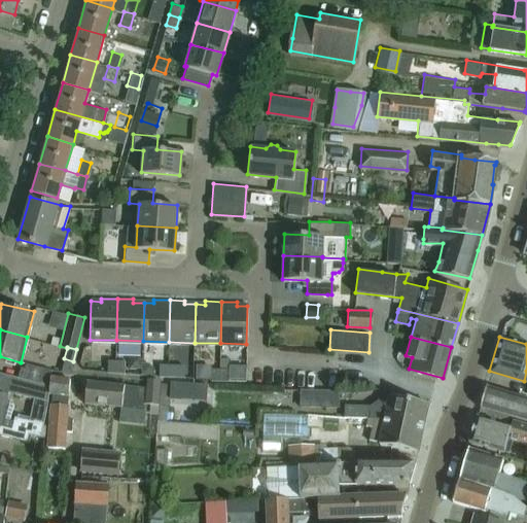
[(115,369),(115,358),(107,358),(107,369),(115,369)]
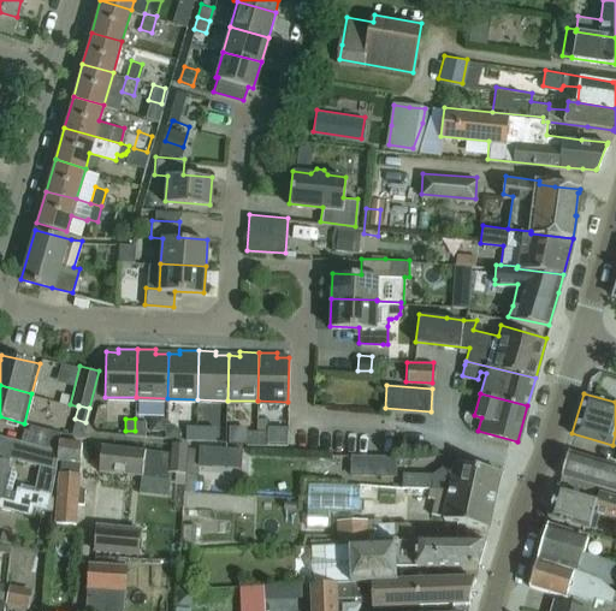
[(135,419),(135,431),(144,431),(146,419),(135,419)]
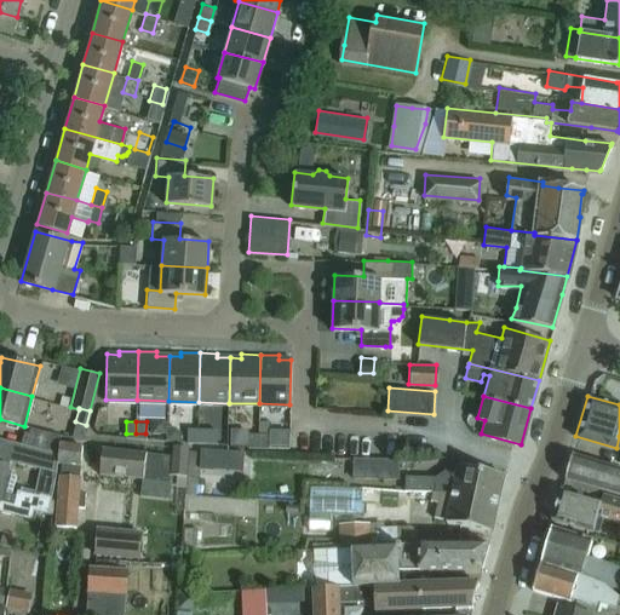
[(18,443),(55,452),(59,434),(32,426),(29,431),(22,430),(18,443)]
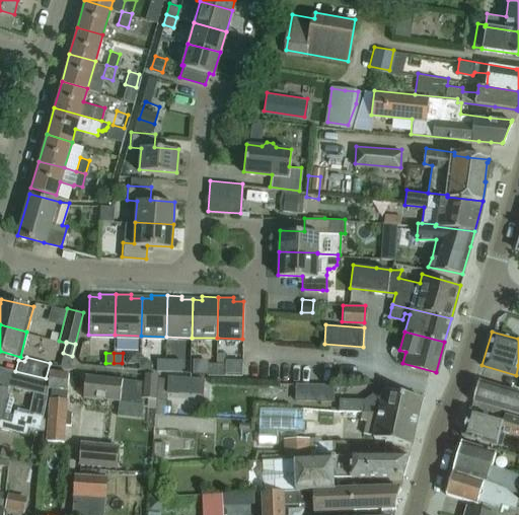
[(164,368),(165,358),(156,357),(156,368),(164,368)]
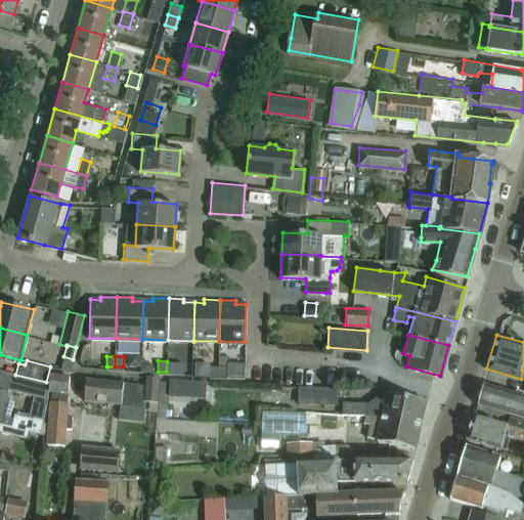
[(167,361),(166,372),(174,372),(175,361),(167,361)]
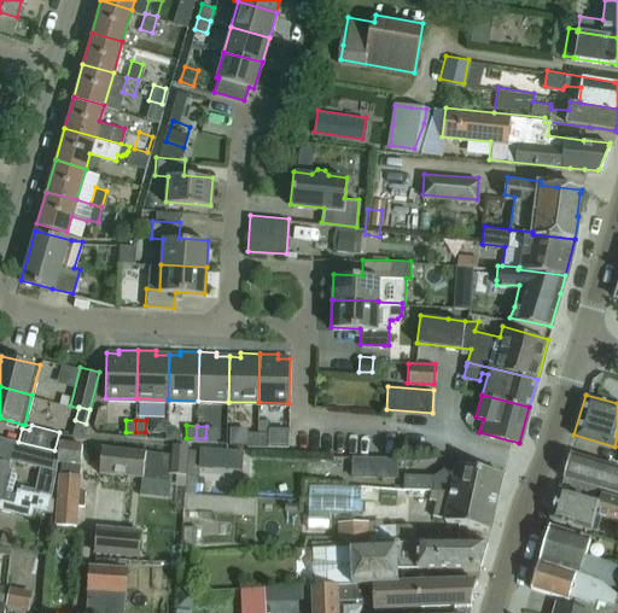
[(256,443),(257,431),(246,430),(246,443),(256,443)]
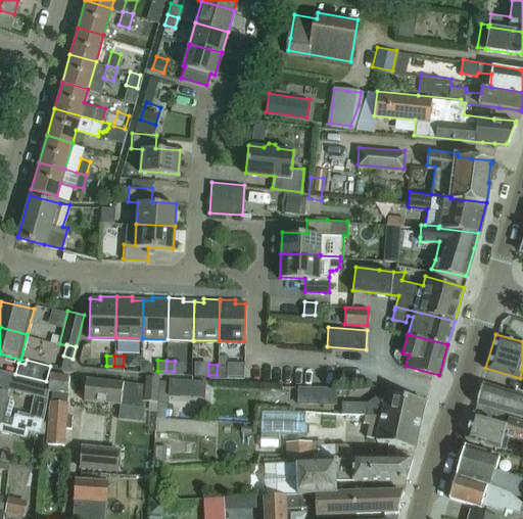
[(218,365),(217,375),(226,375),(226,365),(218,365)]
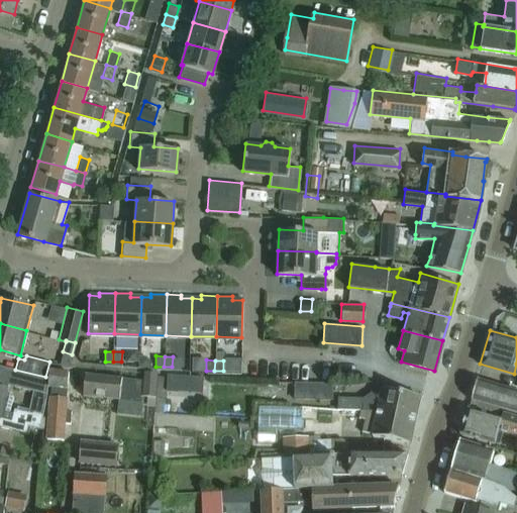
[(47,378),(47,386),(50,386),(46,437),(63,438),(64,421),(70,422),(71,409),(65,409),(68,371),(48,369),(47,378)]
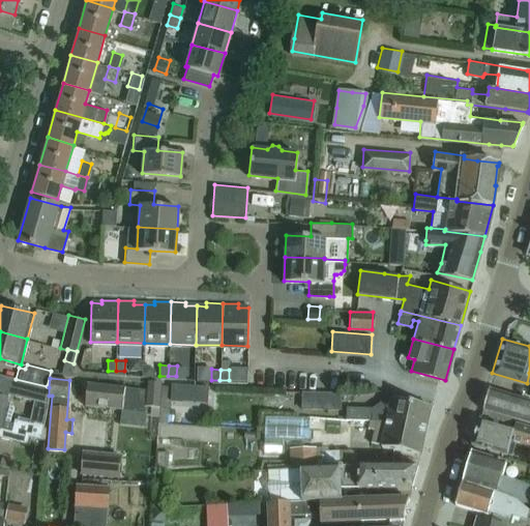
[(49,387),(47,386),(16,379),(12,396),(41,402),(48,403),(49,396),(49,387)]
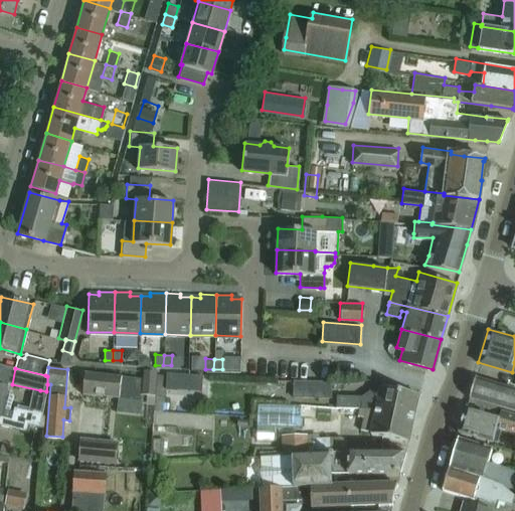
[(155,393),(158,370),(144,369),(143,377),(84,370),(81,392),(142,398),(142,392),(145,392),(144,409),(152,409),(153,393),(155,393)]
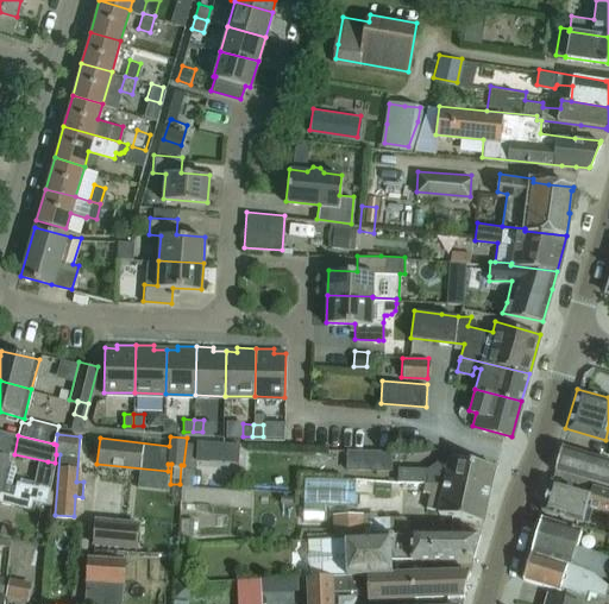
[(195,439),(194,457),(208,458),(209,440),(195,439)]
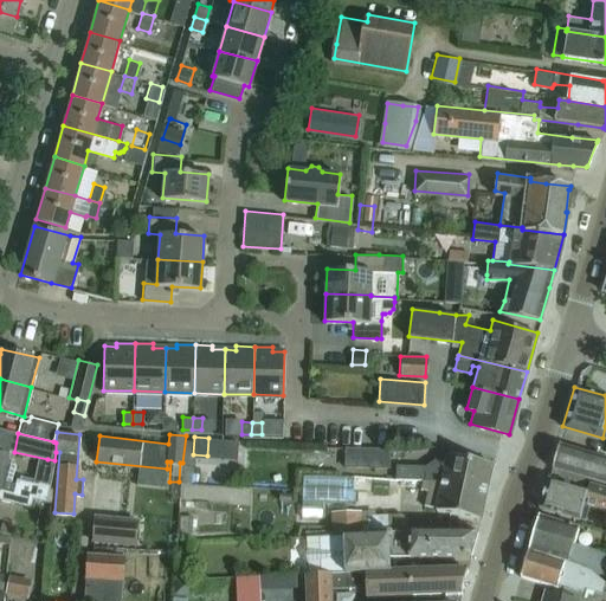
[(605,464),(592,460),(594,452),(558,441),(550,466),(605,482),(605,464)]
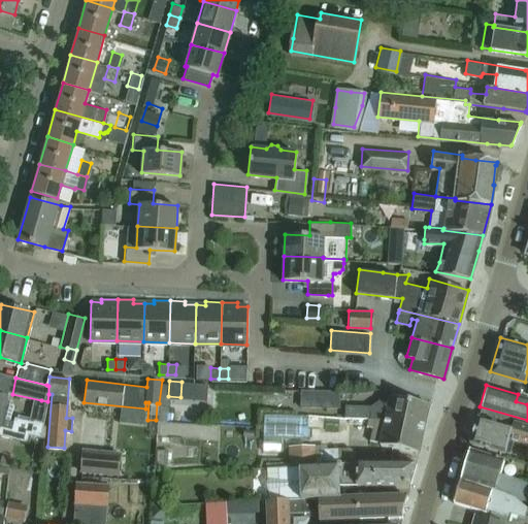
[(339,406),(339,390),(300,389),(299,405),(339,406)]
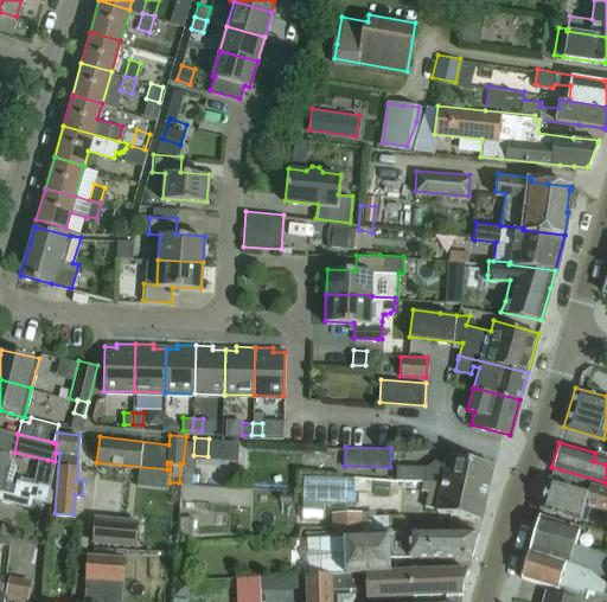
[(7,455),(0,453),(0,490),(8,493),(11,488),(12,484),(11,482),(16,465),(12,458),(7,456),(7,455)]
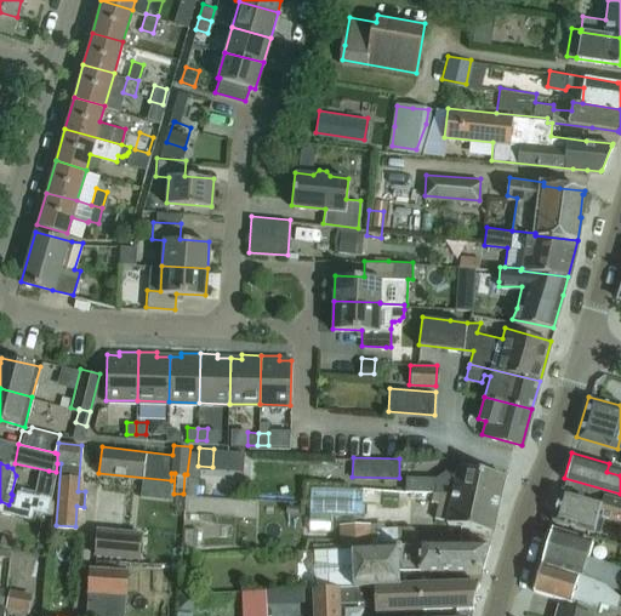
[(442,483),(500,495),(503,474),(453,463),(434,475),(404,474),(404,490),(432,489),(434,489),(436,485),(440,485),(442,483)]
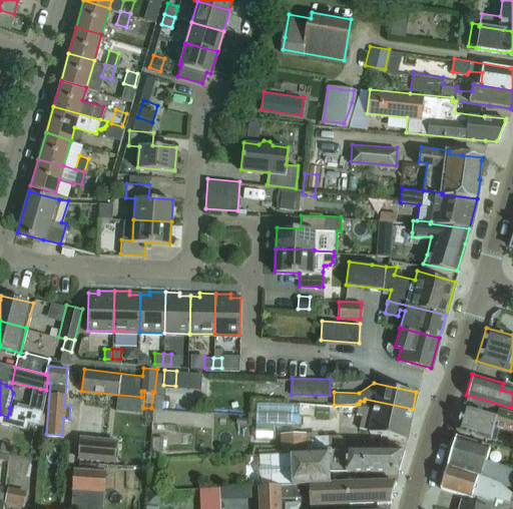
[(406,440),(413,409),(365,399),(364,401),(360,401),(359,404),(357,404),(356,412),(362,413),(359,426),(369,427),(368,431),(386,436),(406,440)]
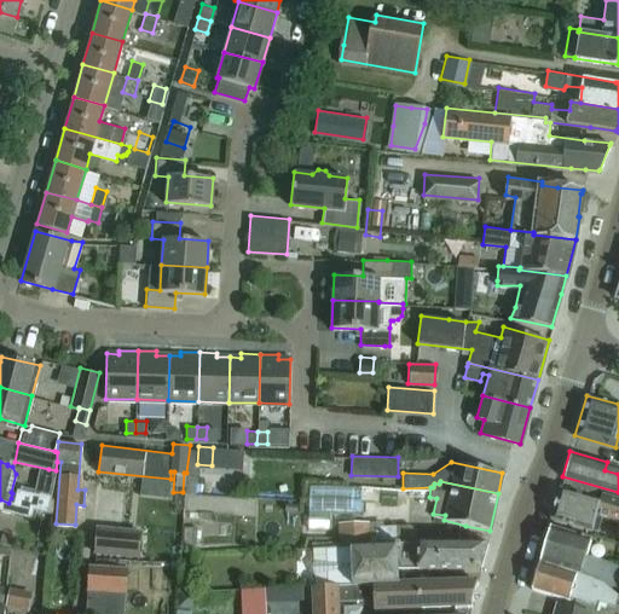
[(599,498),(560,487),(550,519),(596,532),(601,516),(618,521),(618,497),(600,492),(599,498)]
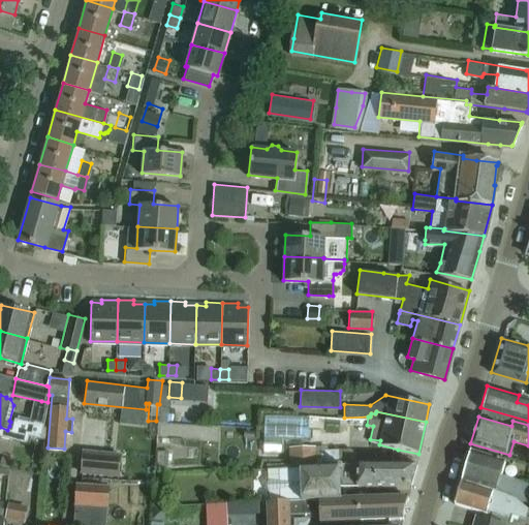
[(7,430),(8,431),(40,436),(42,423),(11,418),(10,422),(7,430)]
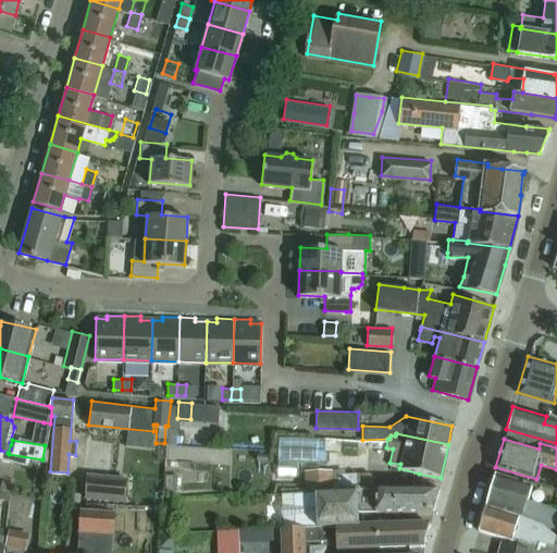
[(9,454),(8,453),(0,450),(0,459),(8,462),(9,454)]
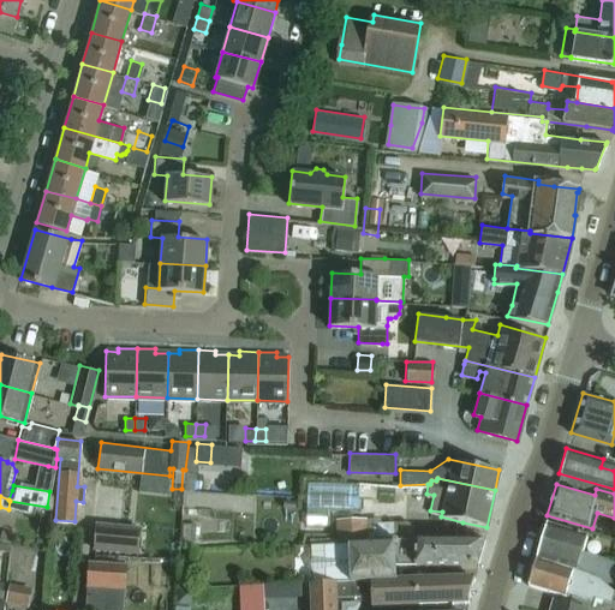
[(372,539),(393,538),(393,521),(372,522),(372,518),(335,518),(335,536),(309,537),(309,542),(311,542),(338,540),(364,539),(372,539)]
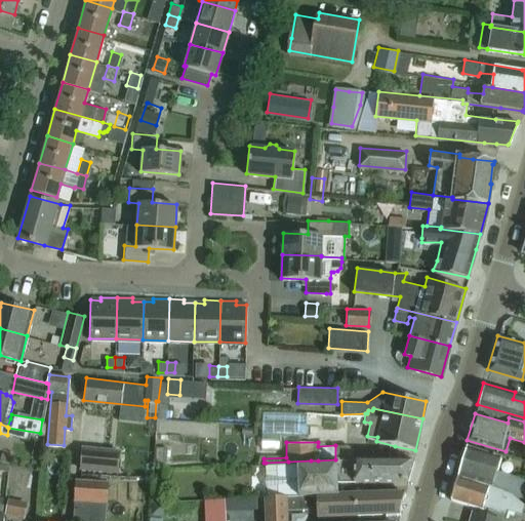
[(510,492),(512,494),(512,493),(524,496),(524,476),(496,468),(500,454),(466,444),(456,476),(510,492)]
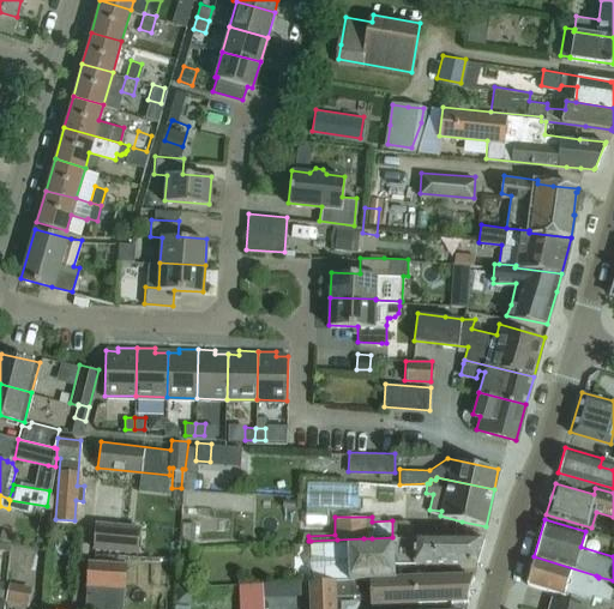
[(143,529),(96,524),(92,552),(139,556),(143,529)]
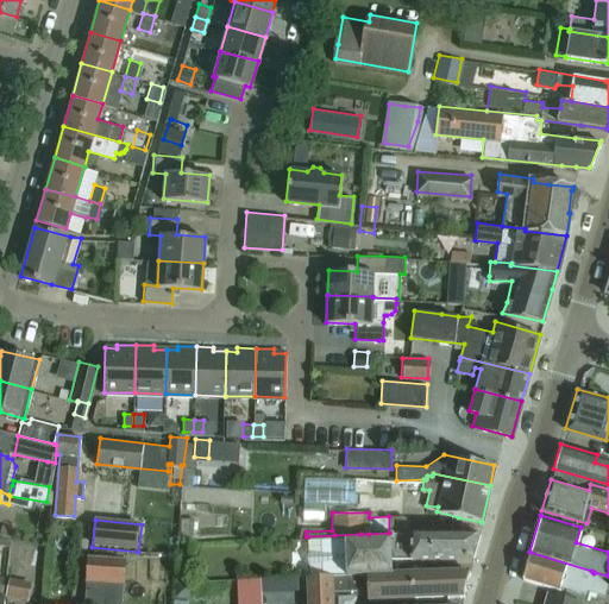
[(11,535),(0,533),(0,543),(10,546),(11,535)]
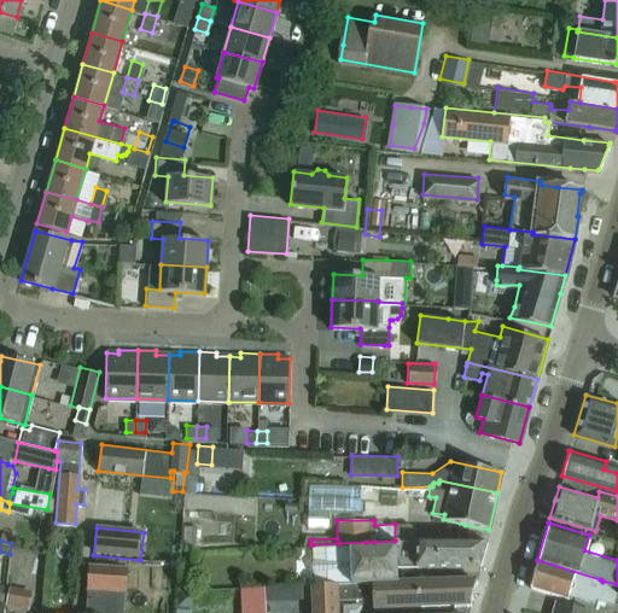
[(314,584),(397,581),(397,567),(479,567),(479,565),(485,543),(487,541),(395,541),(374,542),(366,542),(339,543),(313,544),(313,567),(314,584)]
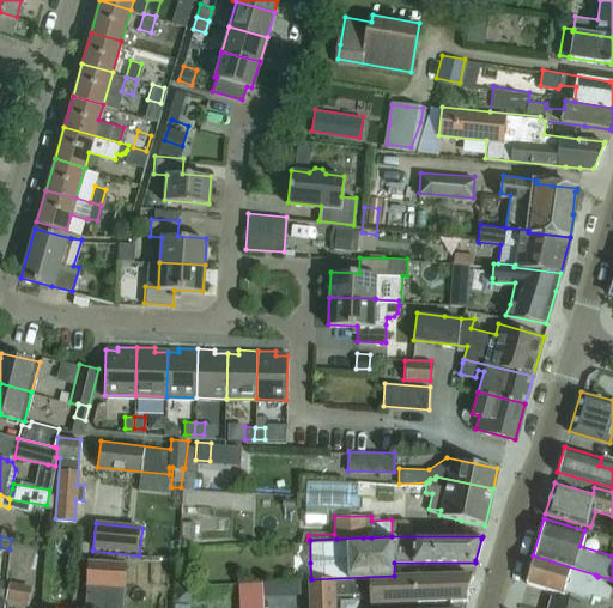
[(595,575),(533,555),(528,575),(529,576),(527,579),(526,579),(526,581),(548,588),(562,591),(563,589),(589,596),(590,593),(608,599),(611,591),(612,588),(598,577),(595,575)]
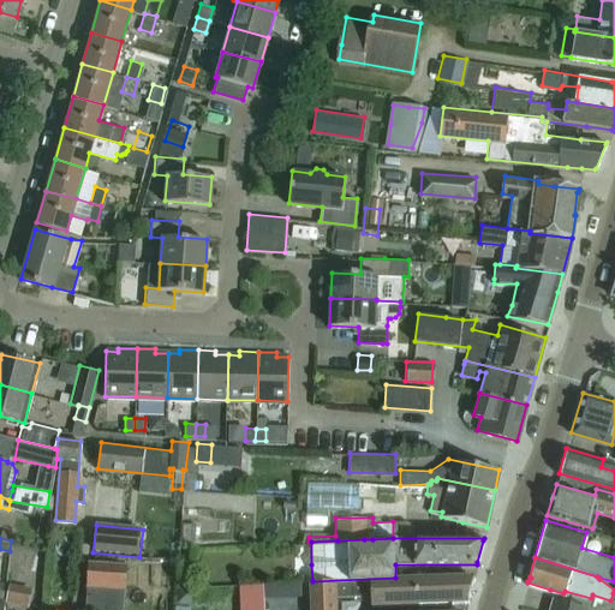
[(130,562),(89,560),(87,585),(127,588),(130,562)]
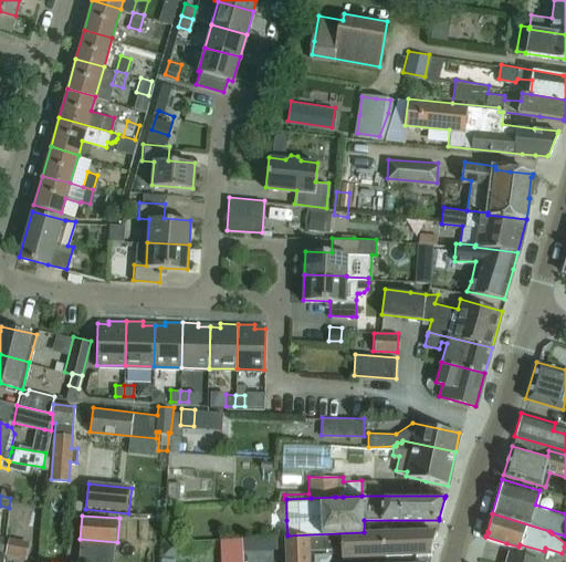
[(364,532),(287,536),(285,536),(286,561),(310,561),(310,548),(341,547),(342,555),(407,554),(430,554),(436,530),(364,532)]
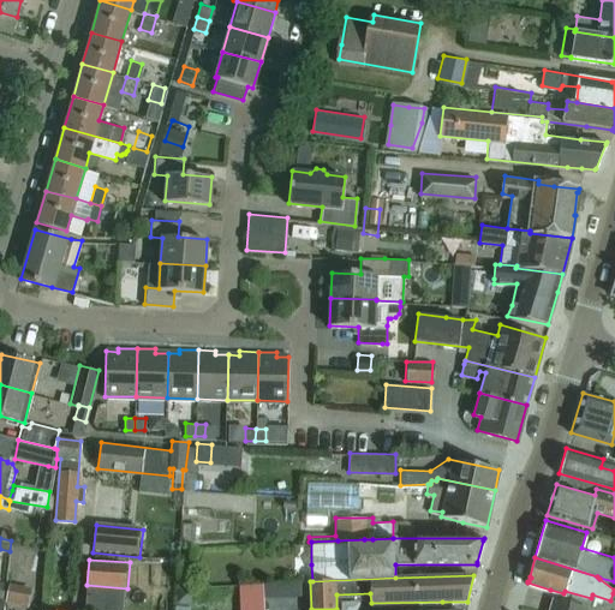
[(303,581),(262,584),(263,597),(303,594),(303,581)]
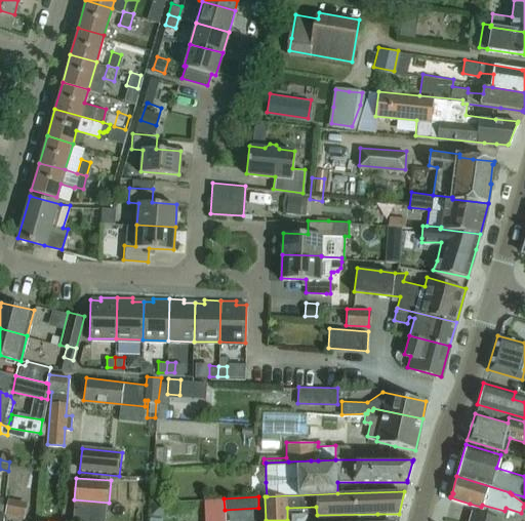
[(224,498),(203,499),(203,520),(225,520),(225,510),(224,498)]
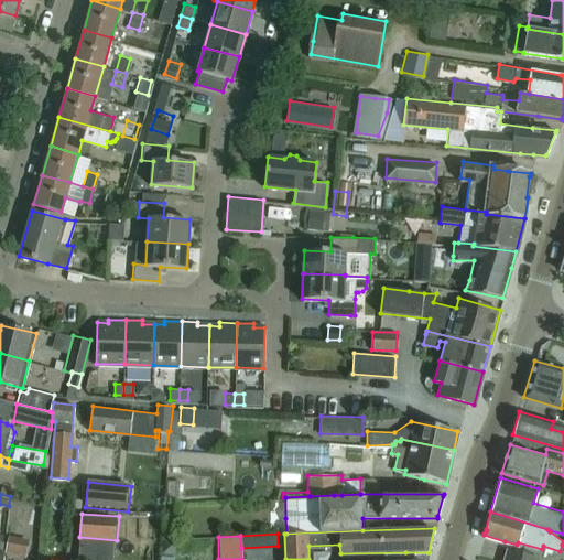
[(26,551),(29,542),(8,538),(6,547),(26,551)]
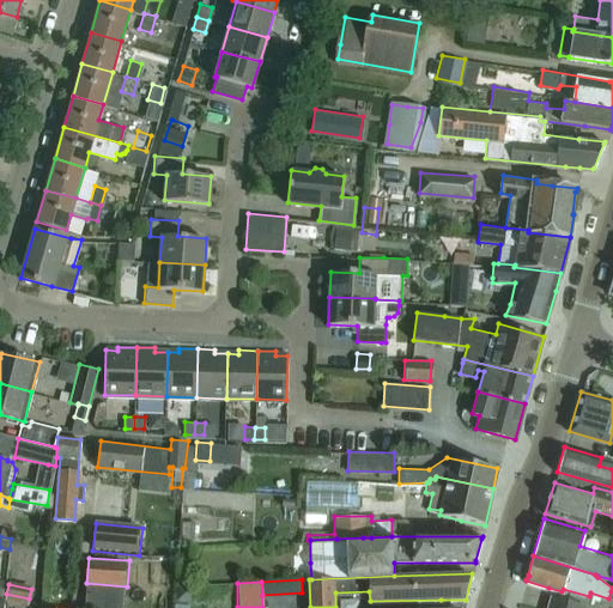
[(547,607),(584,607),(586,606),(551,596),(547,607)]
